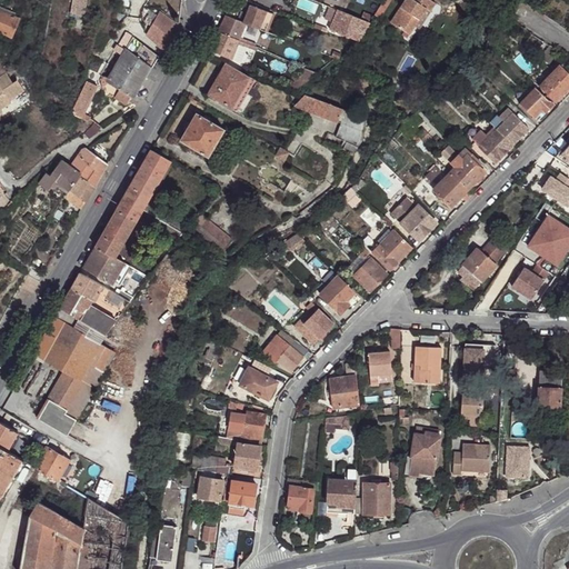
[(86,0),(71,0),(70,12),(83,15),(86,0)]
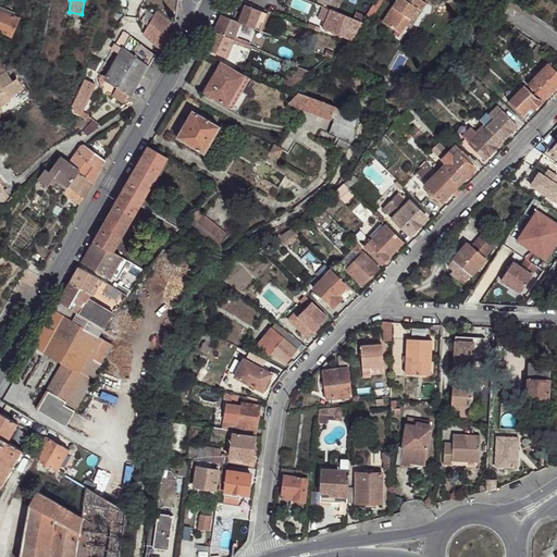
[(421,0),(396,0),(382,22),(401,34),(406,26),(418,9),(422,11),(426,3),(421,0)]
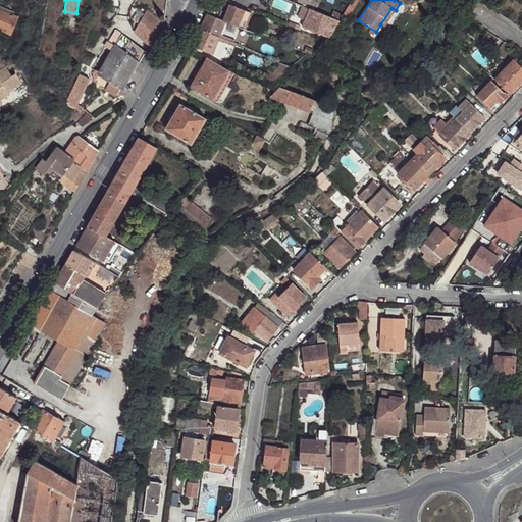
[(235,24),(244,28),(250,12),(228,4),(222,19),(225,20),(235,24)]
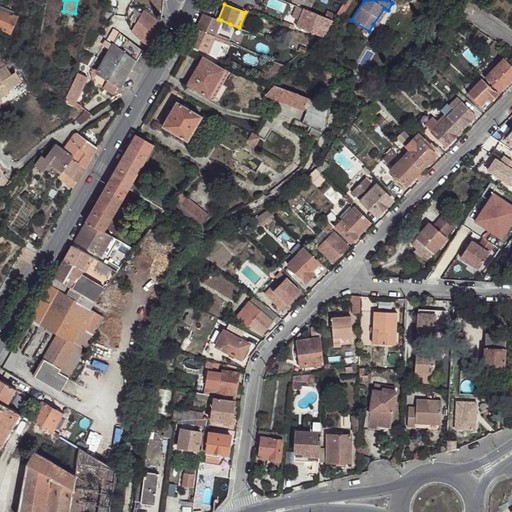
[(373,24),(377,26),(388,10),(384,8),(373,24)]
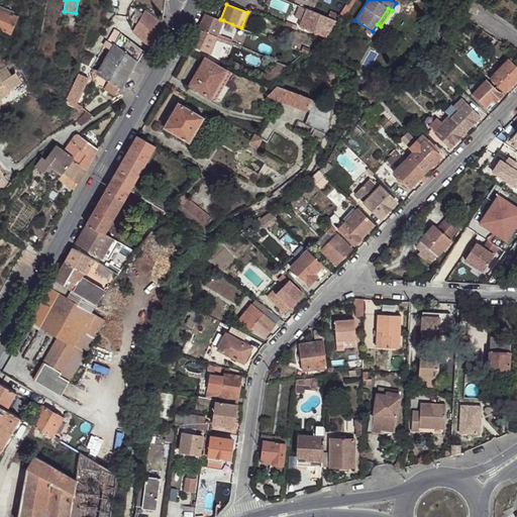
[(307,9),(299,26),(326,37),(336,20),(335,20),(328,17),(307,9)]
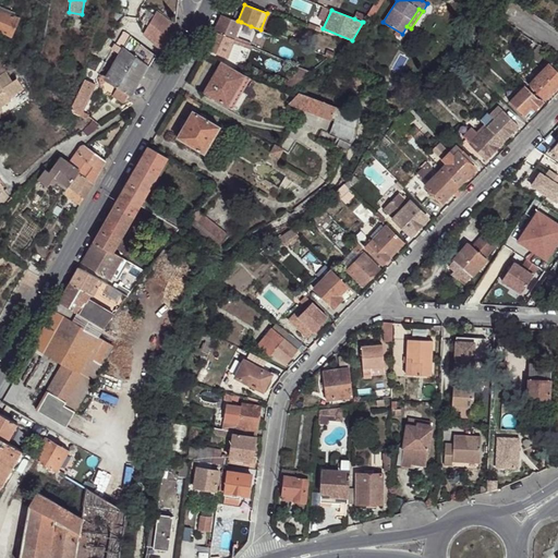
[(11,15),(0,11),(0,31),(11,36),(19,19),(14,16),(14,14),(12,13),(11,15)]
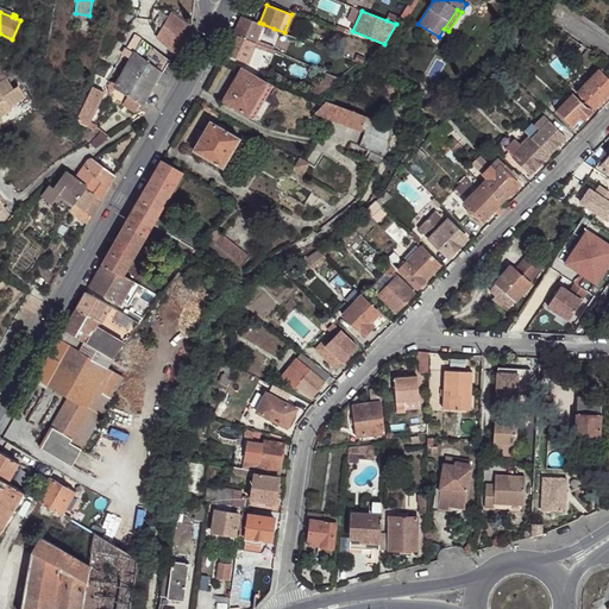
[(390,12),(387,20),(395,24),(399,17),(390,12)]
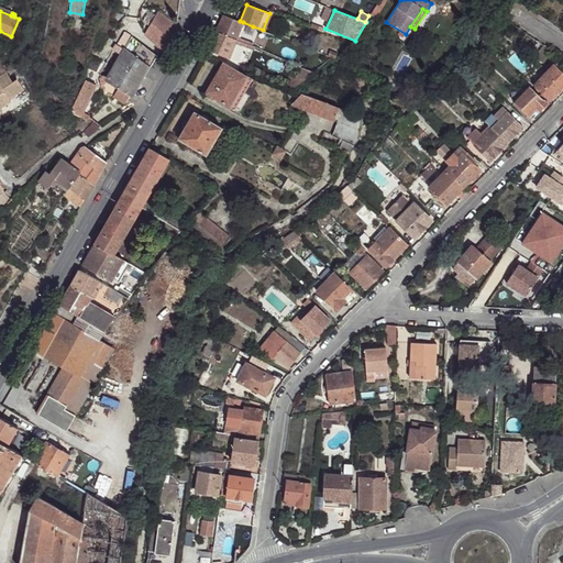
[(144,34),(167,54),(181,30),(176,26),(158,12),(144,34)]
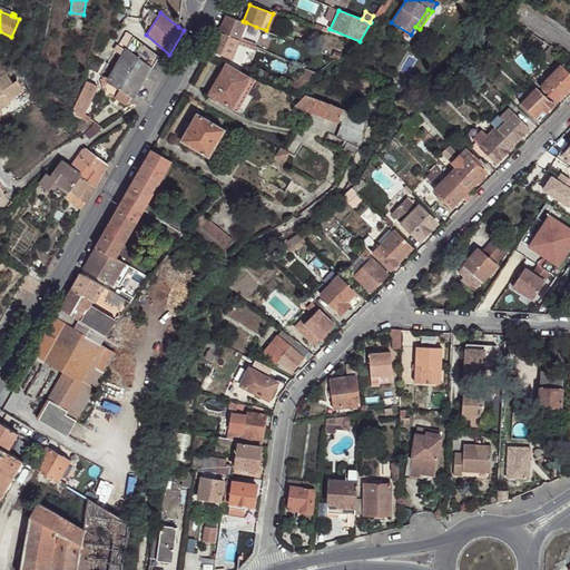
[(229,17),(224,15),(216,31),(239,41),(246,22),(243,21),(229,17)]
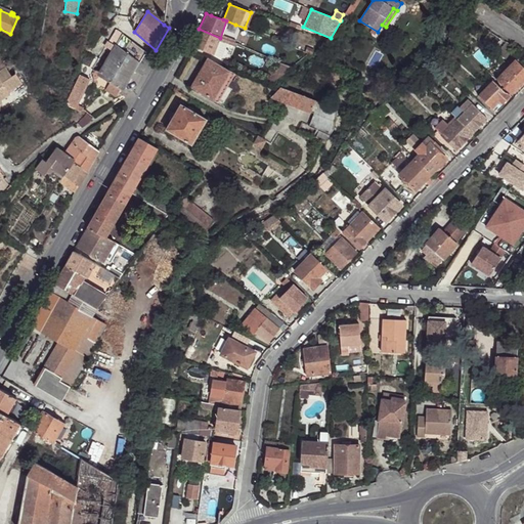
[(220,38),(199,29),(191,45),(213,54),(220,38)]
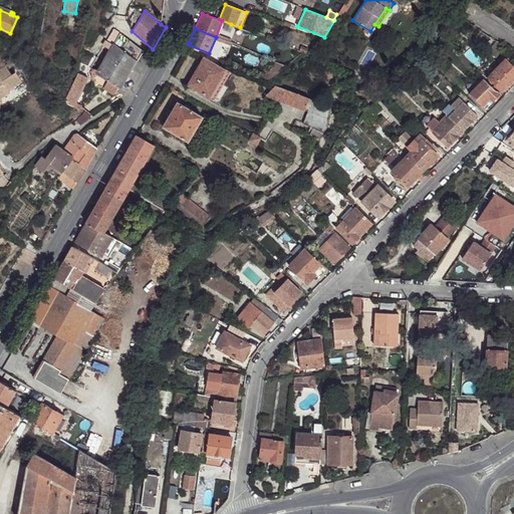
[(257,33),(264,36),(266,31),(259,28),(257,33)]
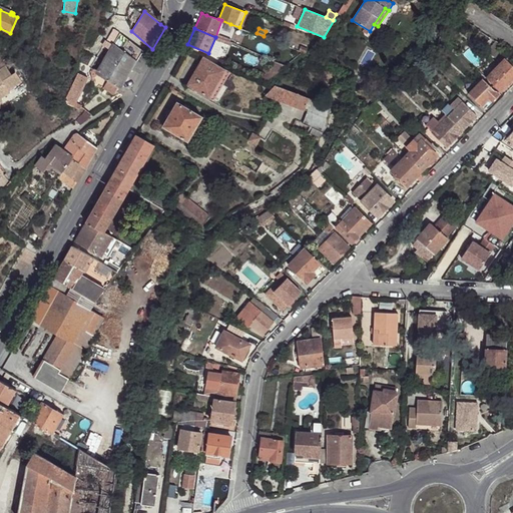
[(113,44),(136,61),(142,51),(119,33),(113,44)]
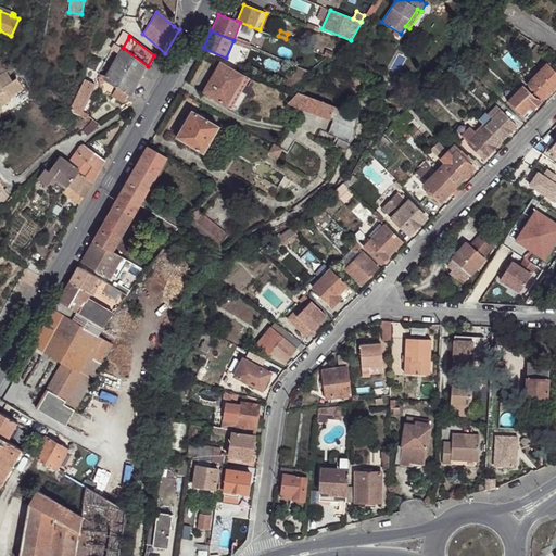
[(538,45),(529,57),(536,63),(546,51),(538,45)]
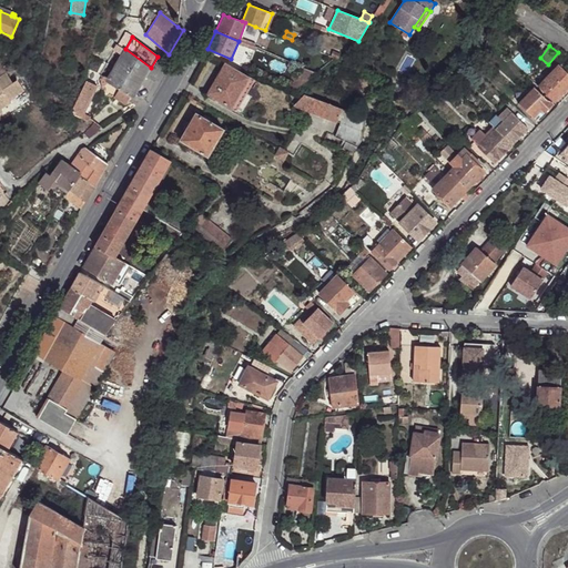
[(101,79),(104,91),(128,104),(151,68),(125,49),(107,79),(102,77),(101,79)]
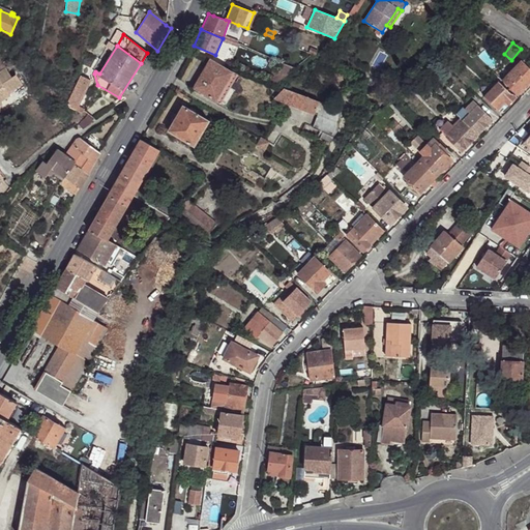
[(310,52),(316,55),(318,49),(312,46),(310,52)]
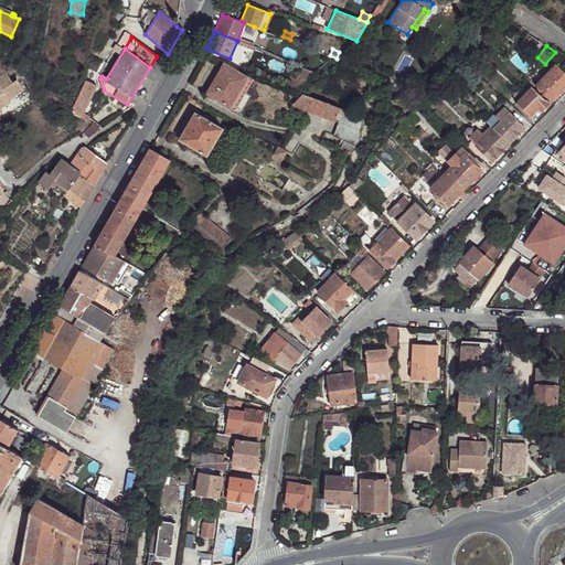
[(535,86),(556,65),(552,61),(532,82),(535,86)]
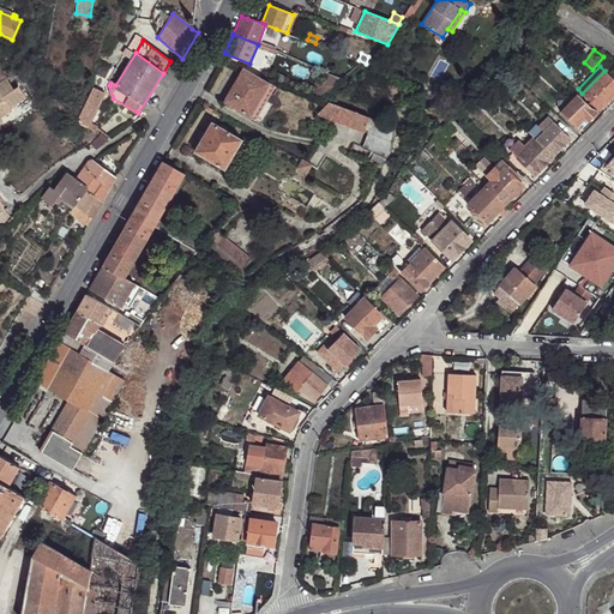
[(275,86),(244,67),(224,101),(250,116),(262,98),(265,101),(275,86)]
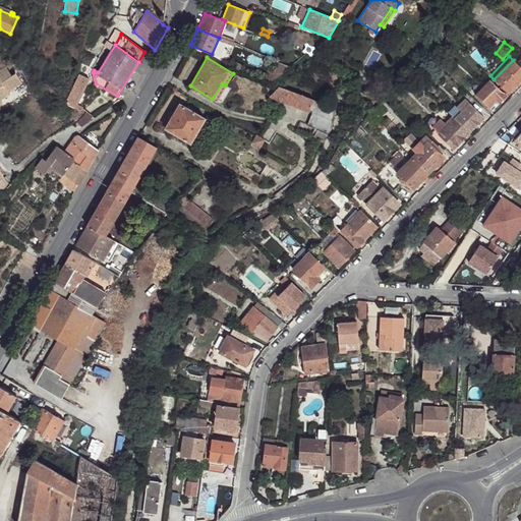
[(520,67),(513,60),(494,79),(501,87),(509,94),(520,80),(520,67)]
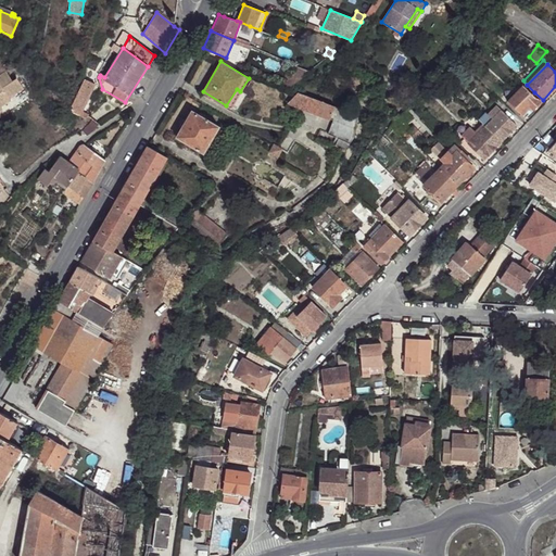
[(366,65),(364,72),(370,74),(373,67),(366,65)]
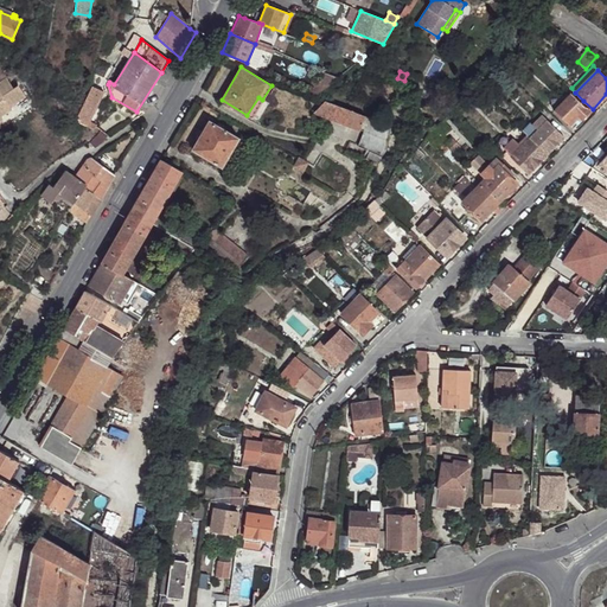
[(317,98),(340,81),(325,74),(311,97),(312,97),(317,98)]
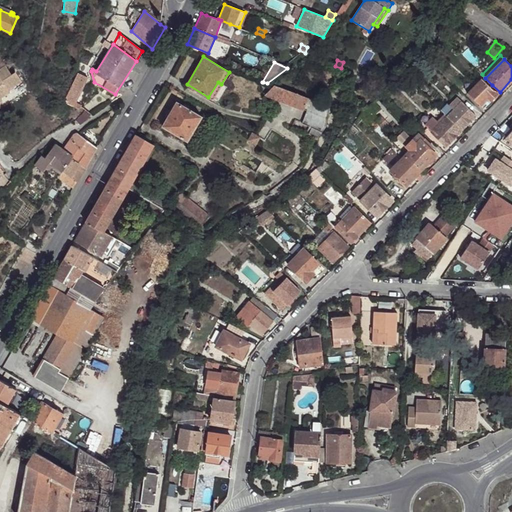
[(0,97),(10,91),(9,89),(21,81),(15,71),(11,74),(5,65),(0,67),(0,97)]
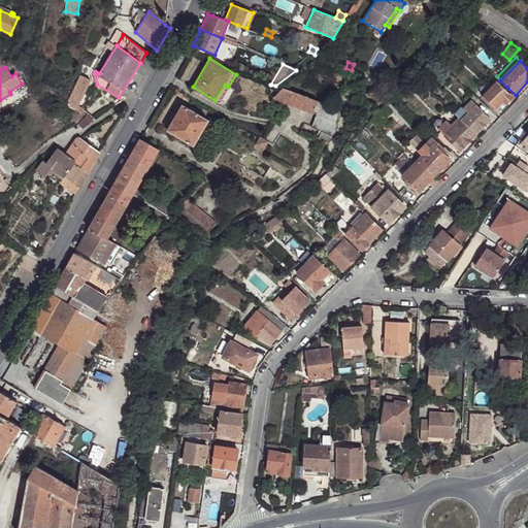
[(80,75),(65,104),(75,108),(91,79),(80,75)]
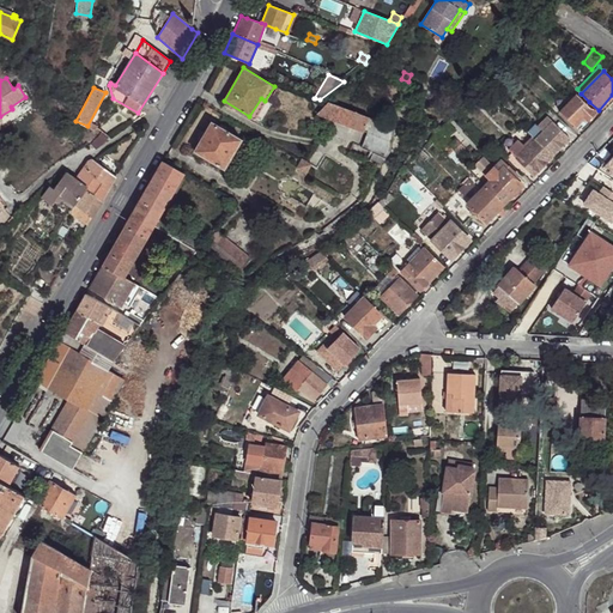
[(577,93),(559,113),(576,128),(586,119),(588,121),(596,113),(595,113),(587,104),(577,93)]
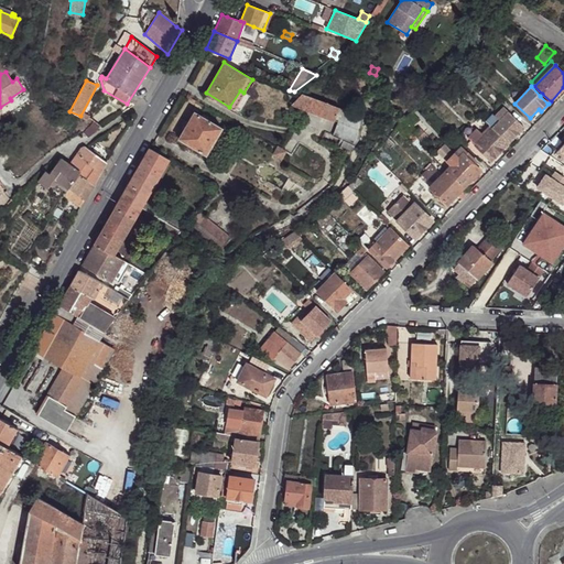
[(52,93),(46,90),(41,89),(39,96),(35,104),(46,108),(52,93)]
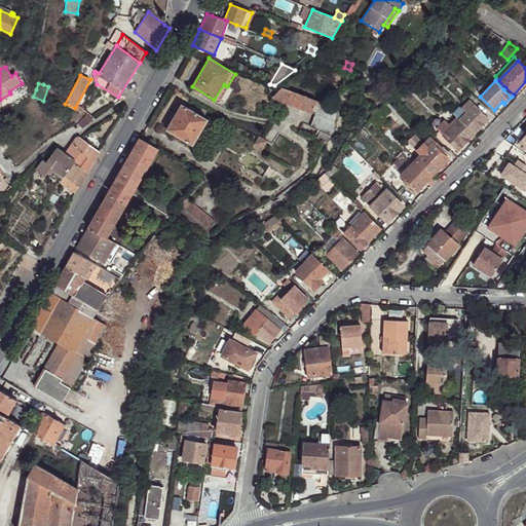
[(224,84),(214,100),(219,102),(227,86),(224,84)]
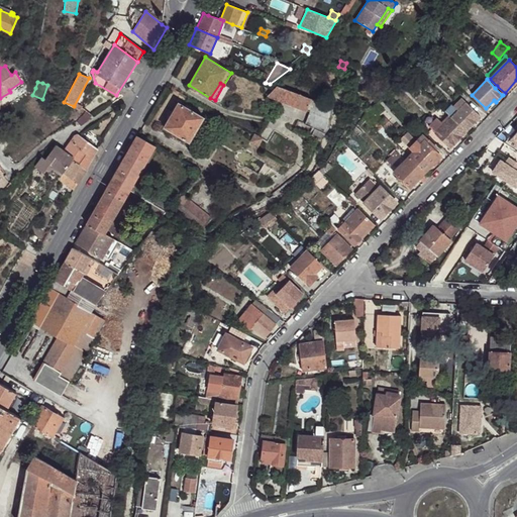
[(497,86),(495,88),(502,95),(505,93),(497,86)]
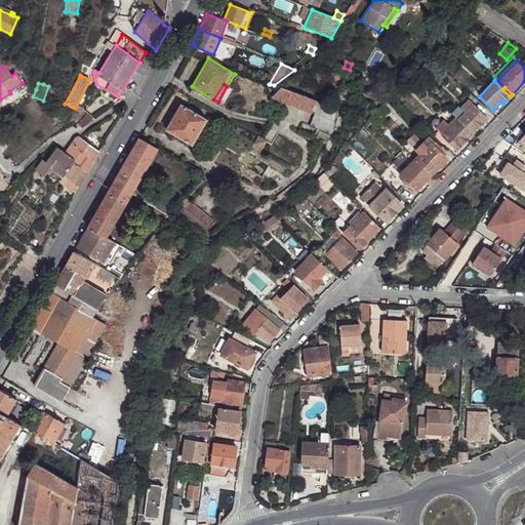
[(336,108),(282,88),(273,97),(314,113),(310,124),(318,128),(314,135),(326,143),(329,135),(333,129),(336,108)]
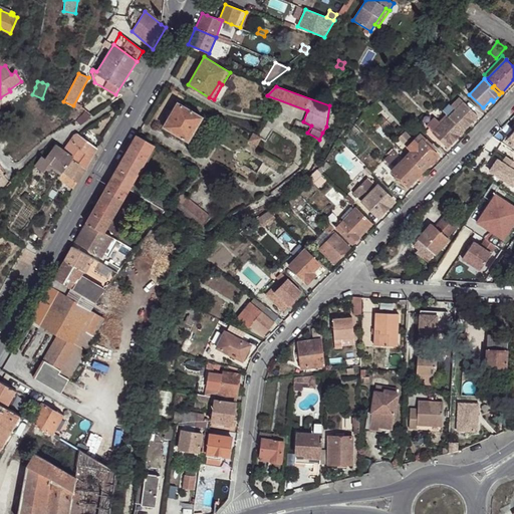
[(194,103),(196,100),(182,94),(173,110),(170,110),(166,116),(167,119),(163,126),(188,142),(202,117),(187,107),(190,101),(194,103)]
